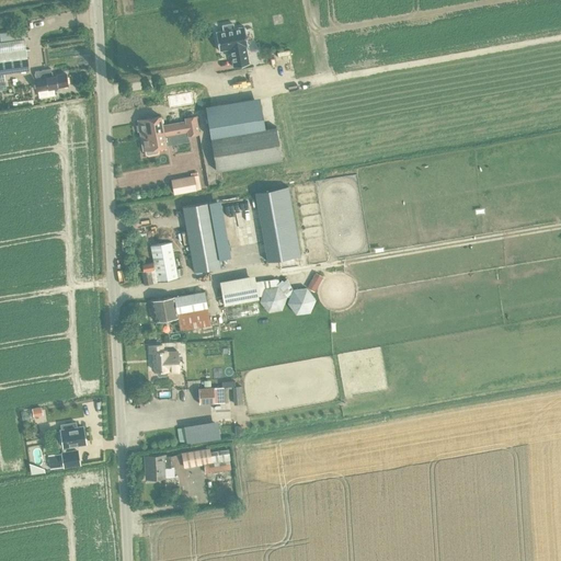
[(215,32),(219,52),(229,49),(232,67),(249,64),(245,46),(248,46),(243,26),(233,29),(232,23),(221,25),(222,31),(215,32)]
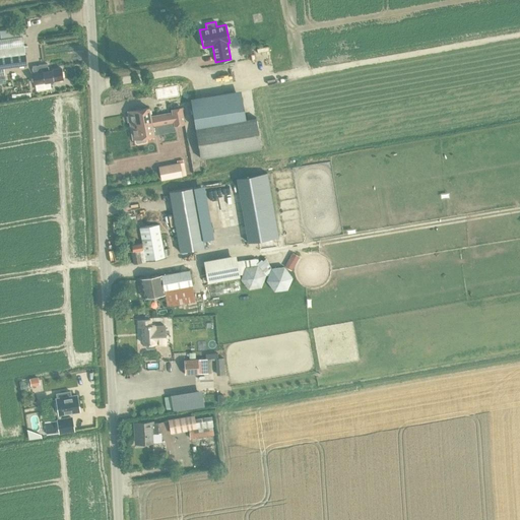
[(25,64),(23,47),(23,46),(0,48),(0,74),(4,74),(4,67),(25,64)]
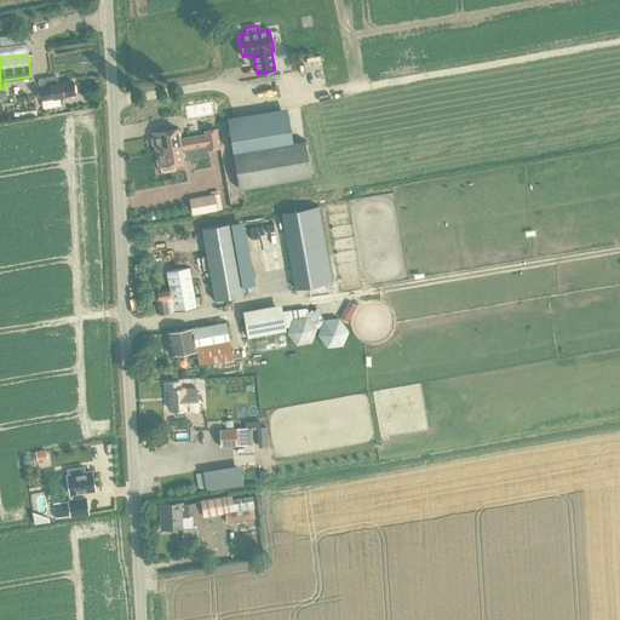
[(40,99),(74,93),(73,81),(57,84),(56,75),(38,79),(40,87),(39,87),(40,99)]
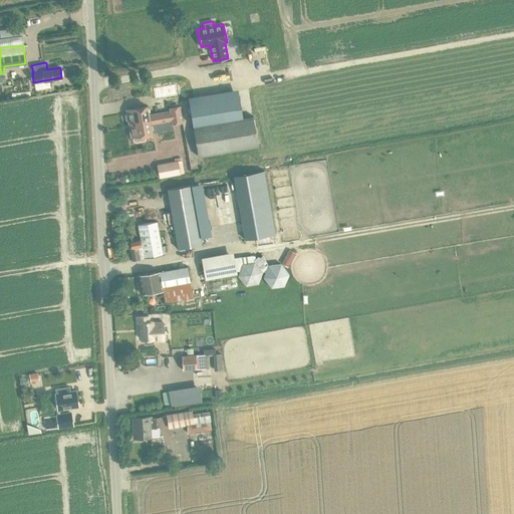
[(168,102),(178,100),(177,91),(166,93),(168,102)]
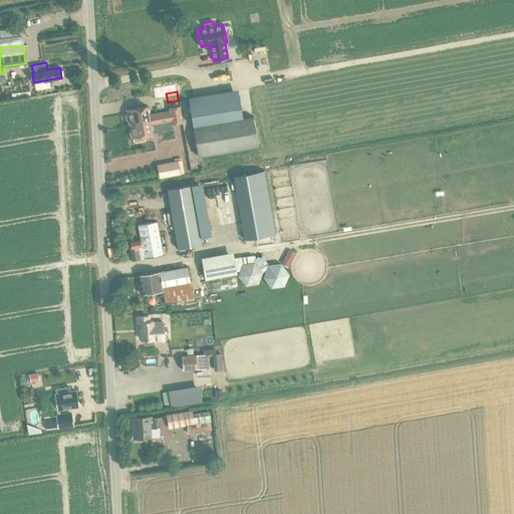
[(258,146),(253,115),(243,117),(239,95),(189,104),(198,157),(258,146)]
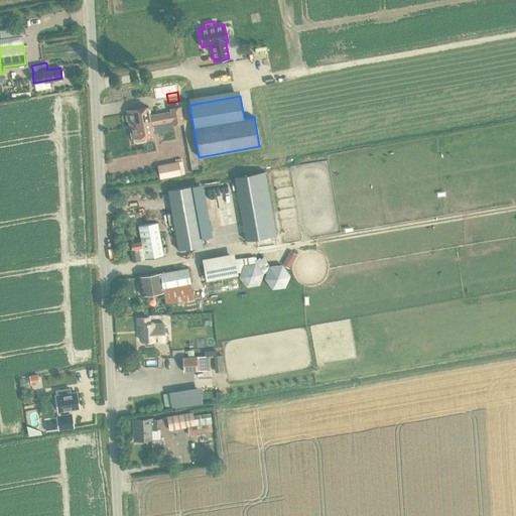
[(147,107),(126,111),(129,124),(156,119),(171,117),(170,112),(155,114),(155,115),(149,116),(147,107)]
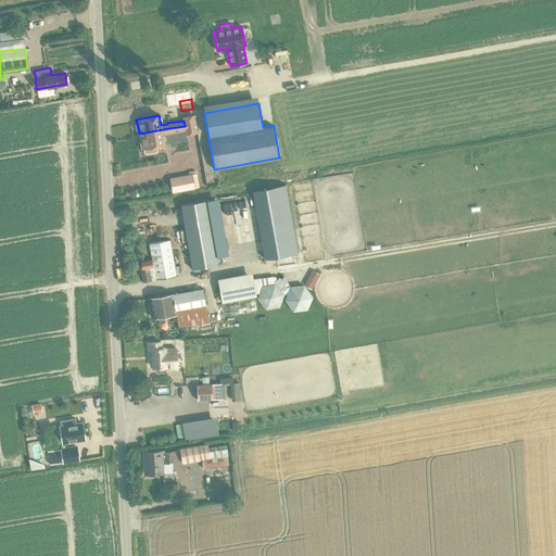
[(168,128),(139,134),(141,149),(143,149),(143,152),(146,153),(155,152),(156,150),(155,146),(164,144),(163,135),(169,134),(186,131),(186,134),(197,133),(193,115),(184,117),(184,121),(185,126),(168,128)]
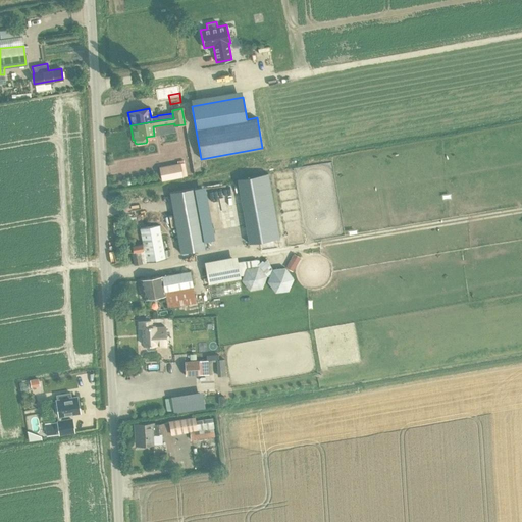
[(186,162),(159,167),(161,180),(188,175),(186,162)]
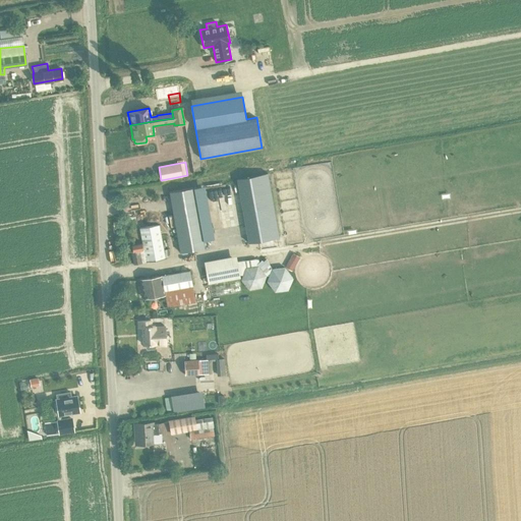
[(268,173),(237,178),(248,242),(279,237),(268,173)]
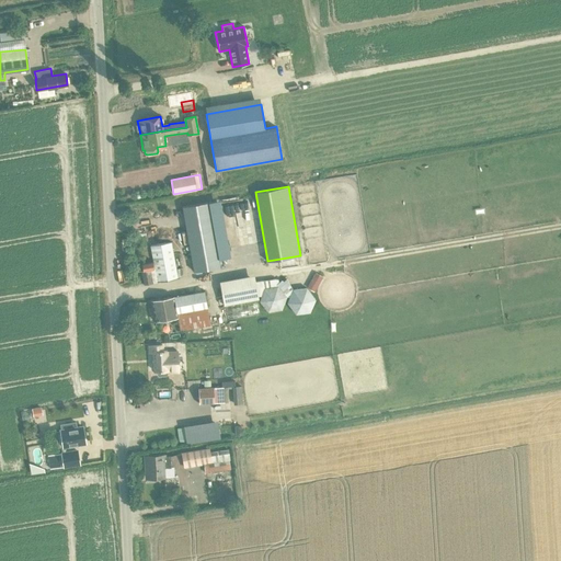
[(194,271),(220,266),(208,202),(182,206),(194,271)]
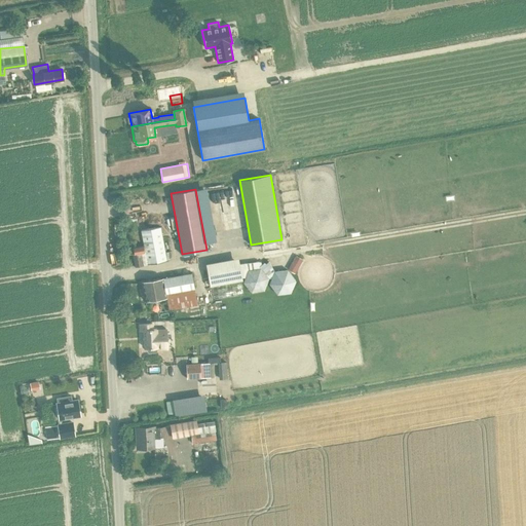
[(134,253),(132,253),(134,266),(147,264),(166,260),(160,227),(141,230),(144,246),(133,247),(134,253)]
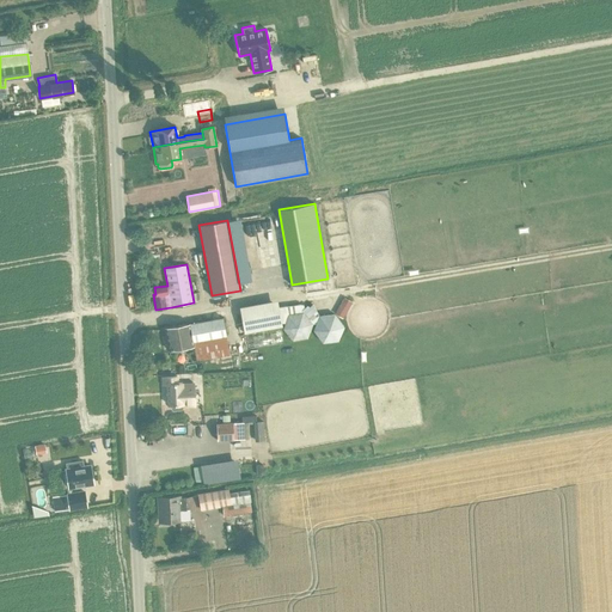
[(282,325),(282,323),(279,306),(277,299),(239,306),(244,332),(282,325)]
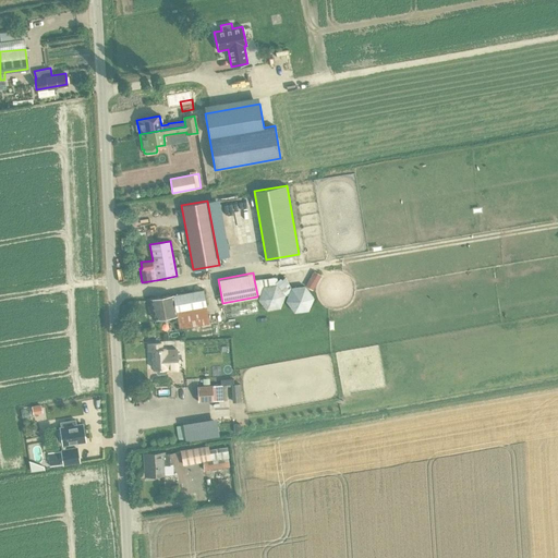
[(153,318),(176,315),(179,329),(209,323),(206,305),(203,289),(172,294),(149,299),(153,318)]
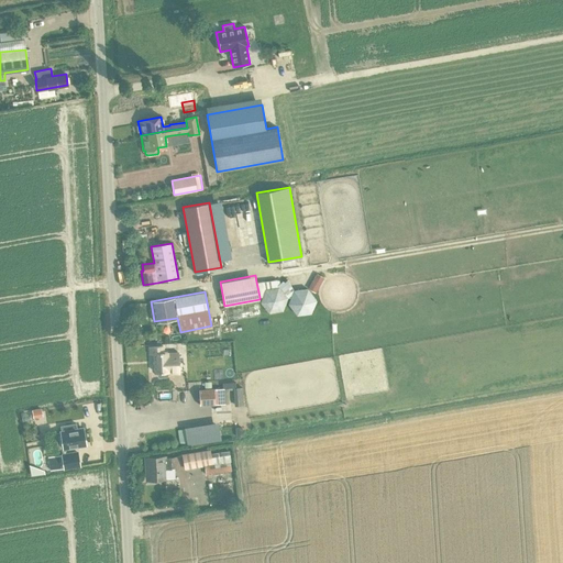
[(261,316),(258,301),(225,307),(228,321),(261,316)]
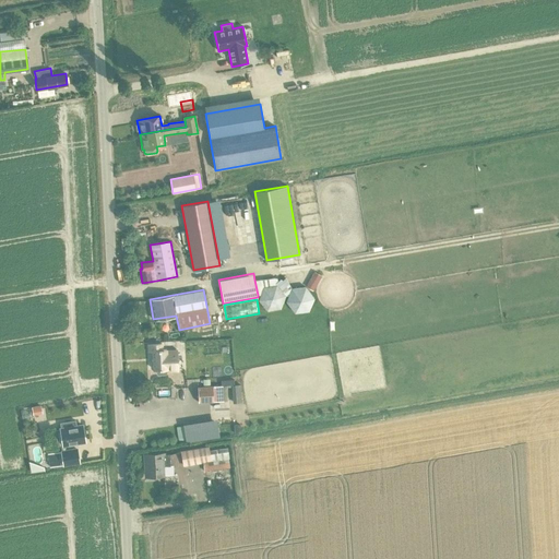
[(166,369),(167,368),(167,371),(177,370),(176,349),(162,351),(162,343),(149,344),(150,352),(153,351),(154,369),(156,369),(156,372),(158,375),(165,375),(166,372),(166,369)]
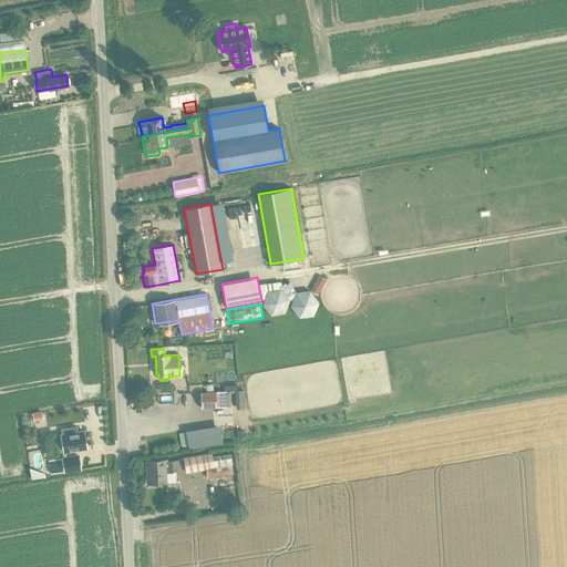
[(235,391),(236,409),(246,408),(244,390),(235,391)]
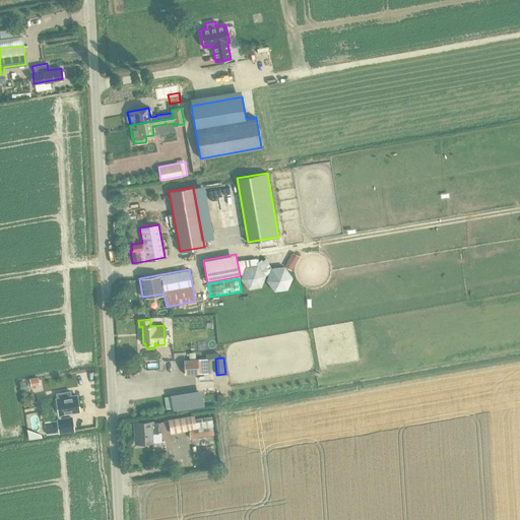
[(184,374),(199,373),(207,373),(207,359),(184,360),(184,374)]
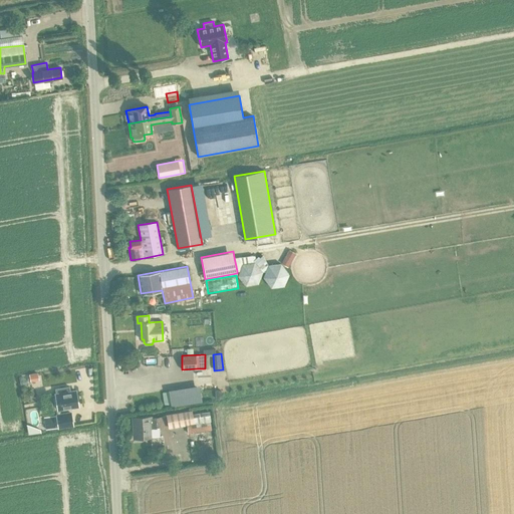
[(38,373),(30,374),(31,382),(40,380),(38,373)]
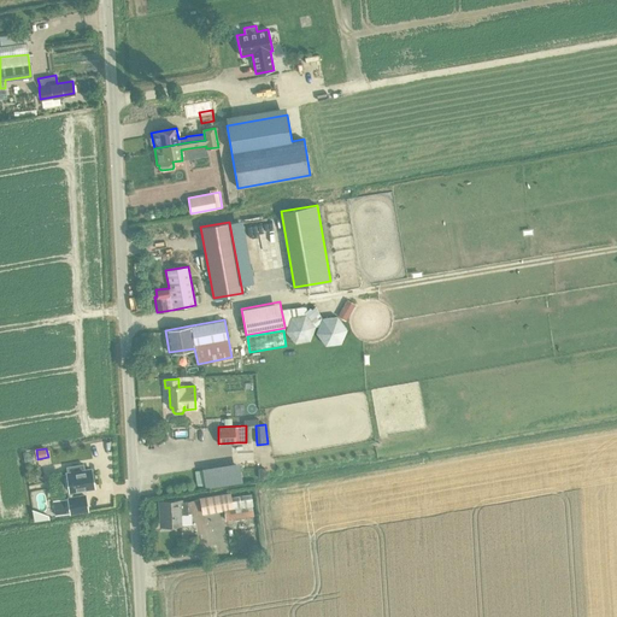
[(84,470),(83,468),(83,464),(66,466),(68,472),(66,472),(66,474),(62,475),(64,492),(66,491),(68,498),(68,499),(53,500),(54,515),(69,512),(69,513),(88,511),(86,494),(72,495),(71,492),(94,488),(90,469),(84,470)]
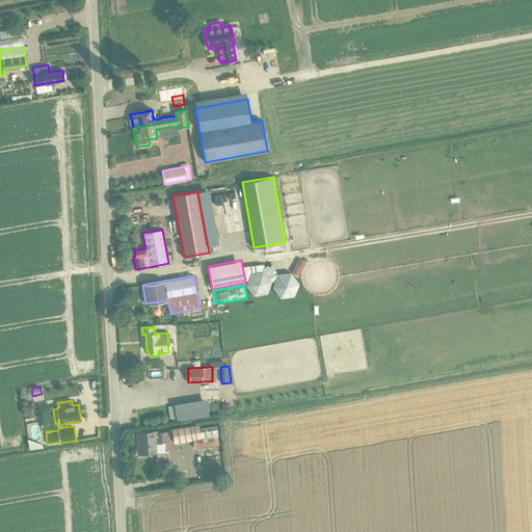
[(201,410),(181,414),(182,420),(202,418),(201,410)]
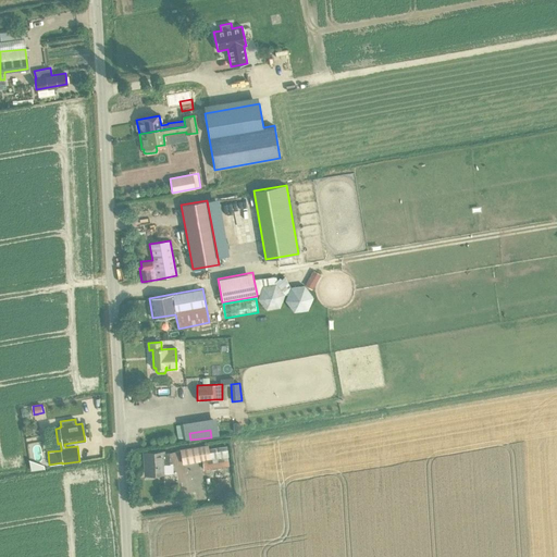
[(226,446),(208,448),(208,446),(208,445),(181,449),(183,465),(201,461),(203,470),(229,466),(227,456),(229,456),(226,446)]
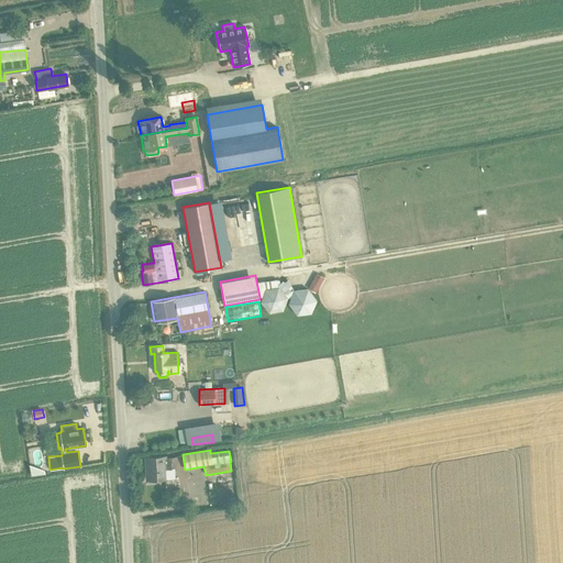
[(165,459),(146,459),(147,478),(166,477),(166,478),(175,477),(175,468),(172,468),(170,457),(165,457),(165,459)]
